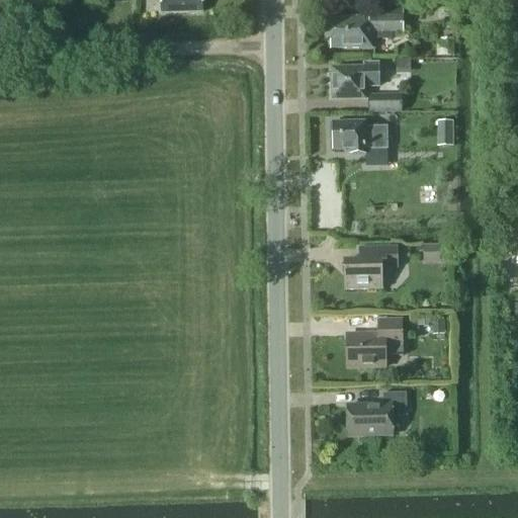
[(160,0),(161,13),(201,12),(201,0),(160,0)]
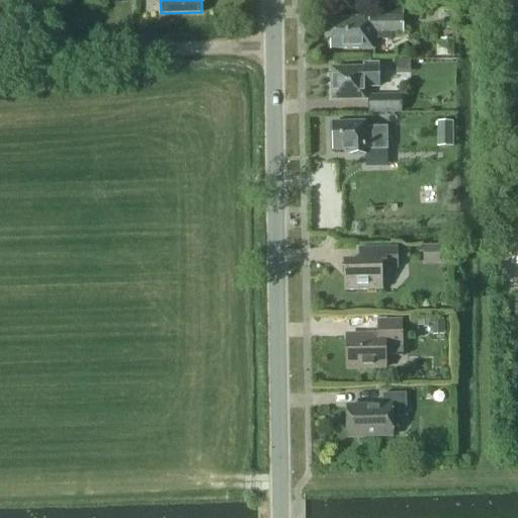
[(402,32),(402,9),(368,10),(368,18),(330,18),(330,21),(327,24),(327,32),(330,34),(330,50),(373,50),(373,32),(402,32)]
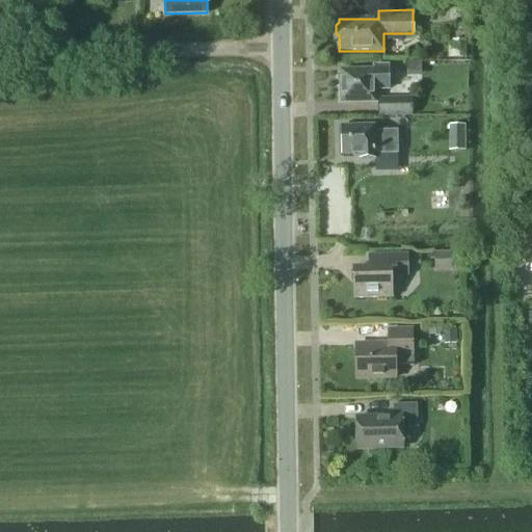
[(448,44),(448,59),(468,59),(468,44),(448,44)]
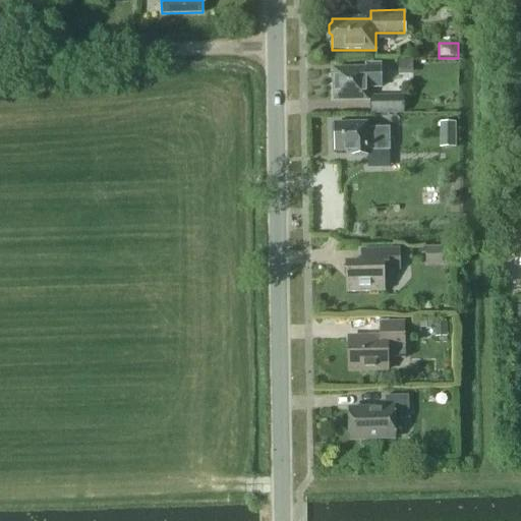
[(412,62),(401,62),(402,76),(413,75),(412,62)]
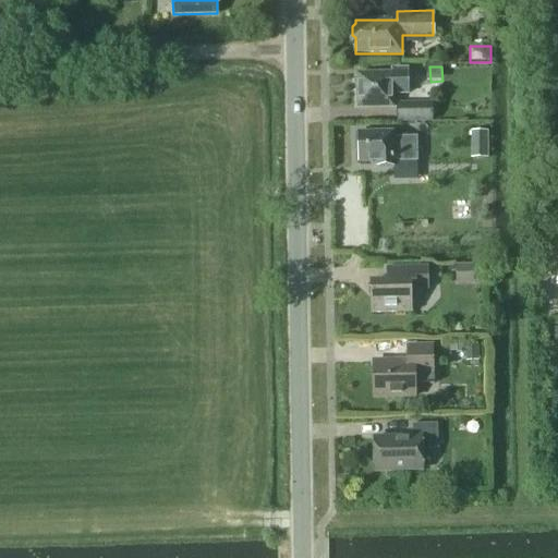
[(408,92),(407,72),(391,72),(391,77),(356,79),(356,81),(354,84),(354,95),(356,97),(358,111),(392,111),(392,92),(408,92)]
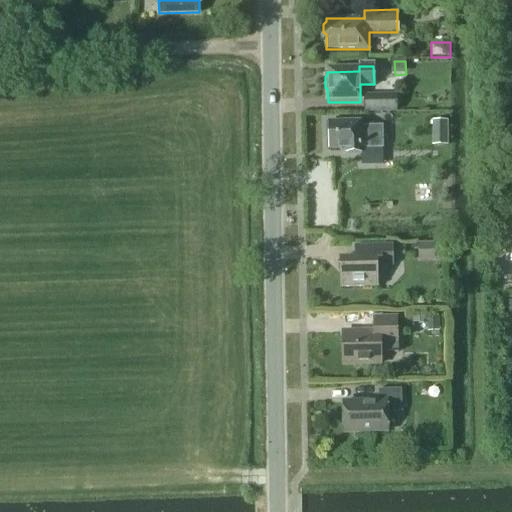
[(398,112),(397,95),(364,96),(364,113),(398,112)]
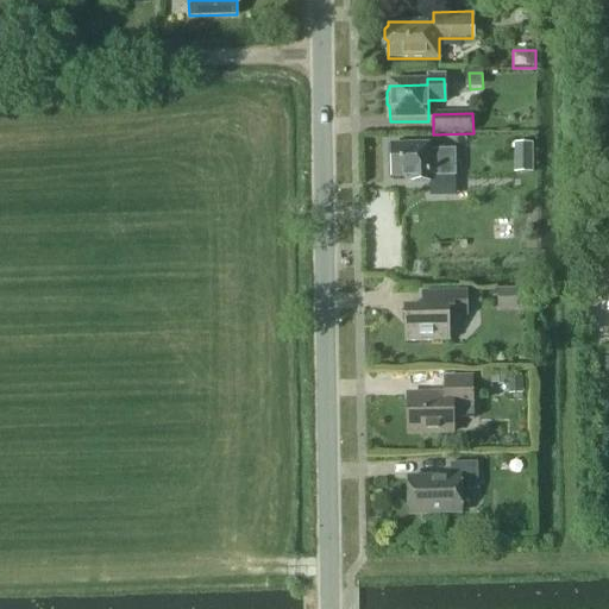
[(533,174),(533,144),(515,144),(514,173),(533,174)]
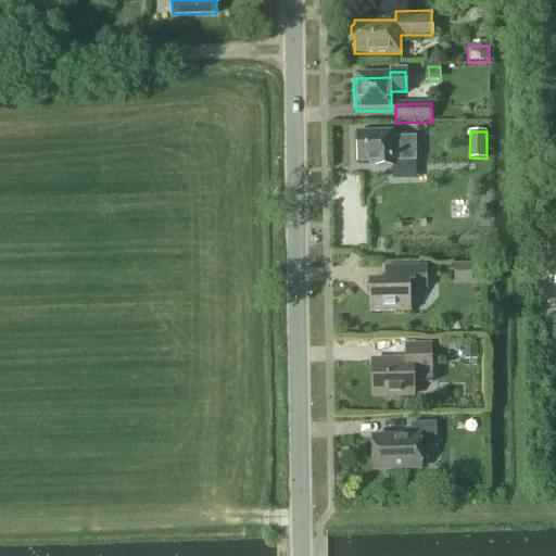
[(391,140),(391,136),(356,136),(356,138),(354,138),(354,152),(356,152),(357,166),(376,165),(376,171),(392,169),(392,165),(416,165),(416,140),(391,140)]
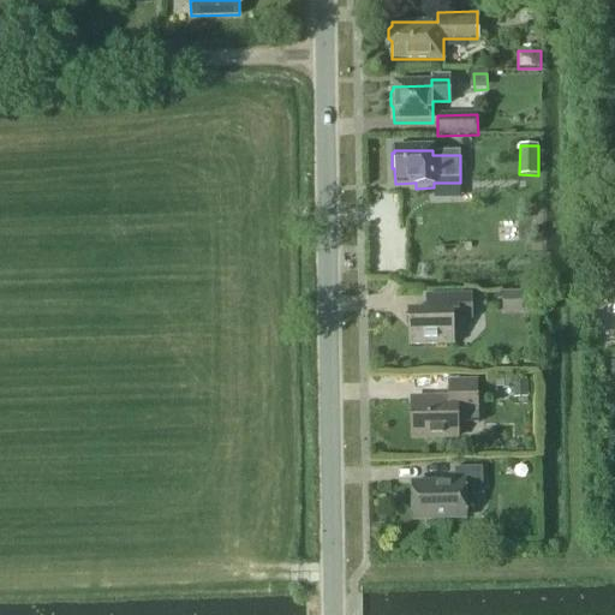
[(520,314),(521,293),(502,293),(502,314),(520,314)]
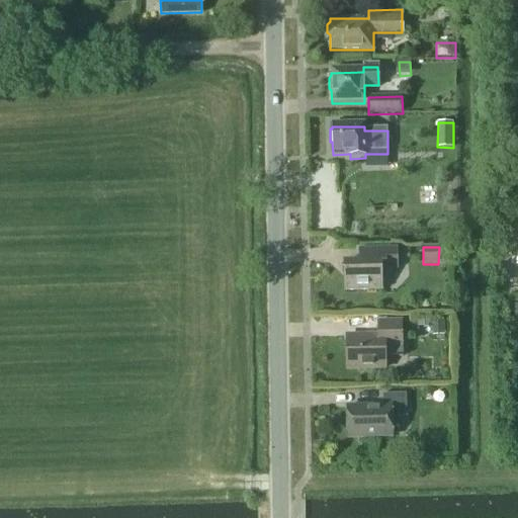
[(398,270),(398,250),(385,250),(360,250),(360,263),(345,263),(345,291),(381,290),(381,270),(398,270)]
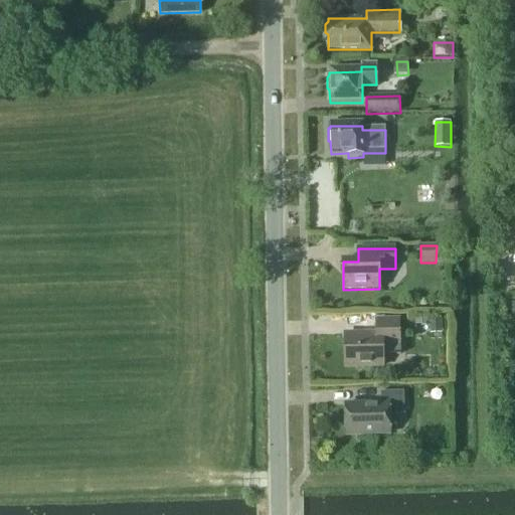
[(431,318),(421,318),(421,326),(430,326),(430,333),(442,333),(442,319),(440,319),(440,315),(431,315),(431,318)]
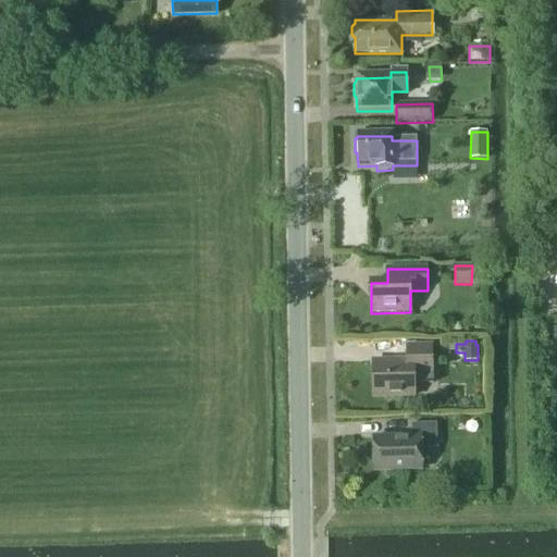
[(434,385),(433,347),(407,347),(407,362),(372,363),(373,397),(416,396),(416,385),(434,385)]
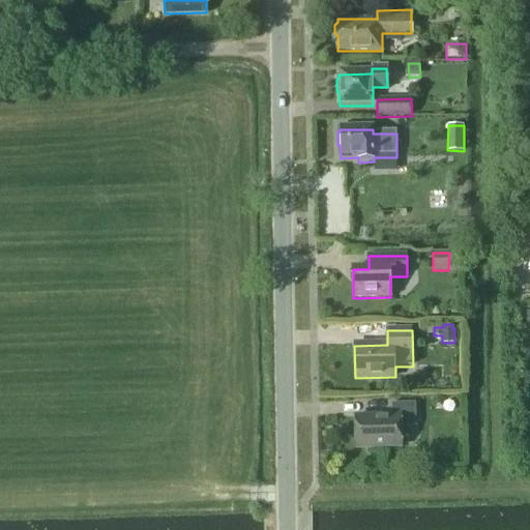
[(416,428),(416,404),(392,405),(392,416),(356,417),(357,448),(402,447),(401,428),(416,428)]
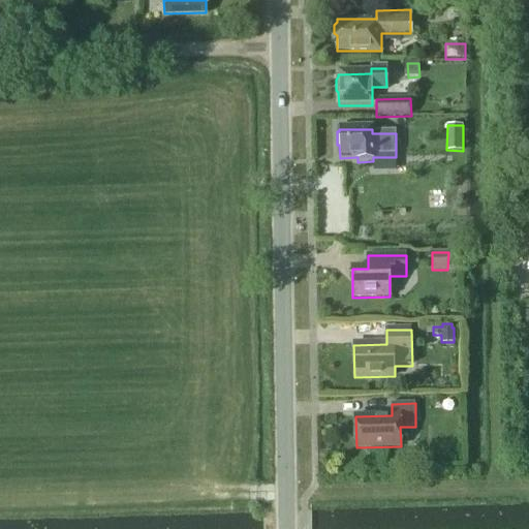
All buildings are outlined.
